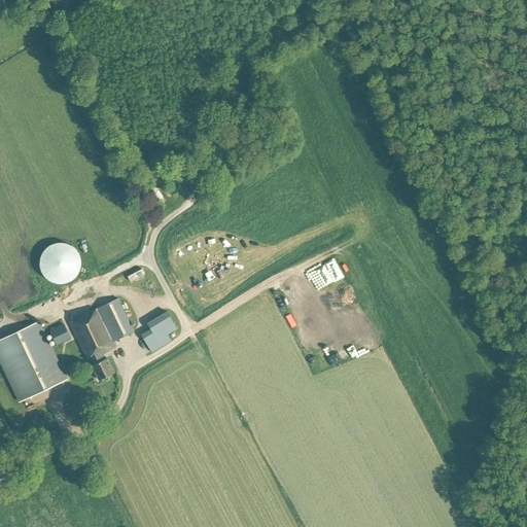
[(41,257),(40,260),(40,265),(40,268),(41,271),(43,274),(45,277),(48,280),(51,281),(55,283),(58,283),(62,284),(65,283),(68,282),(72,280),(74,278),(77,276),(79,273),(80,270),(81,266),(81,262),(80,258),(79,255),(78,252),(75,249),(73,247),(70,245),(67,244),(63,243),(60,243),(56,243),(53,244),(49,246),(46,248),(44,251),(42,253),(41,257)]
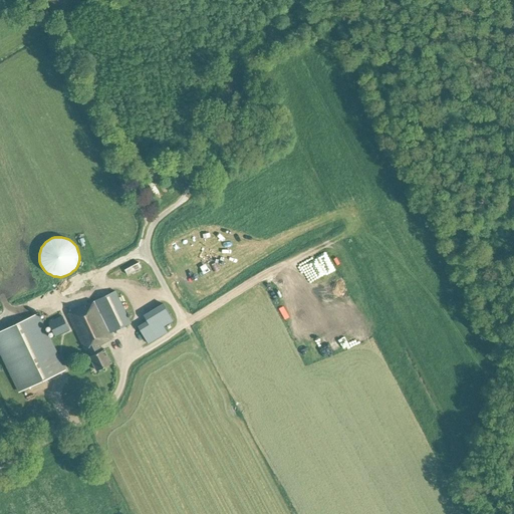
[(139,261),(124,268),(126,273),(142,267),(139,261)]
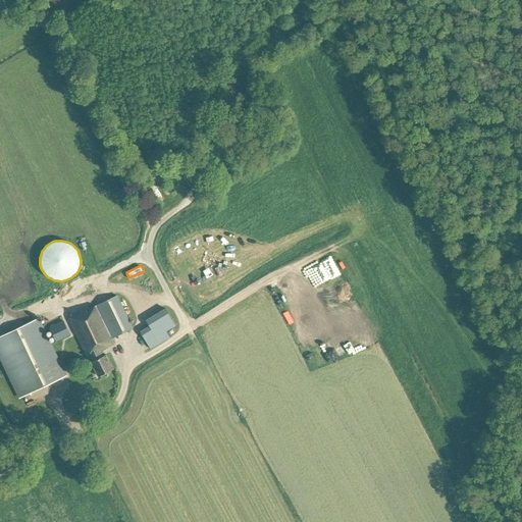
[(342,272),(326,277),(341,316),(356,311),(342,272)]
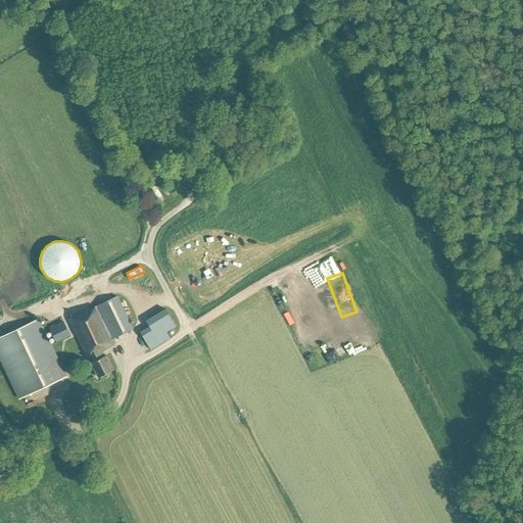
[(103,357),(100,351),(115,344),(112,339),(133,329),(117,296),(68,320),(88,359),(91,357),(93,362),(91,362),(99,377),(113,371),(106,355),(103,357)]
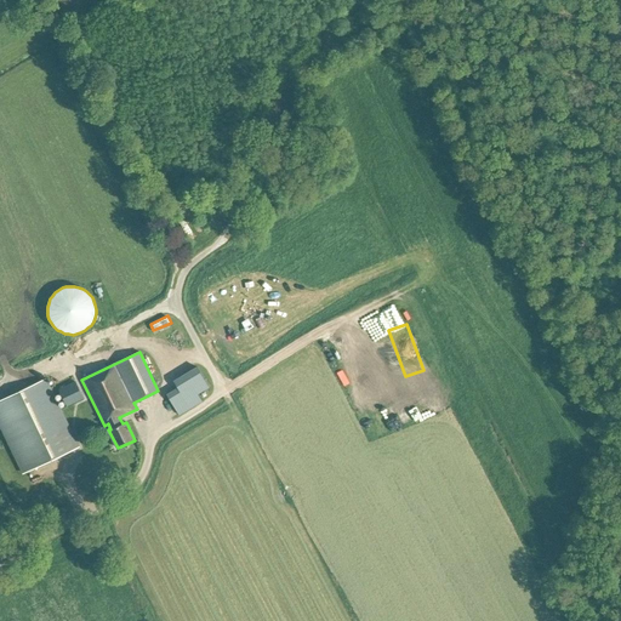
[(198,368),(175,382),(178,387),(166,394),(180,416),(203,402),(198,394),(210,387),(198,368)]
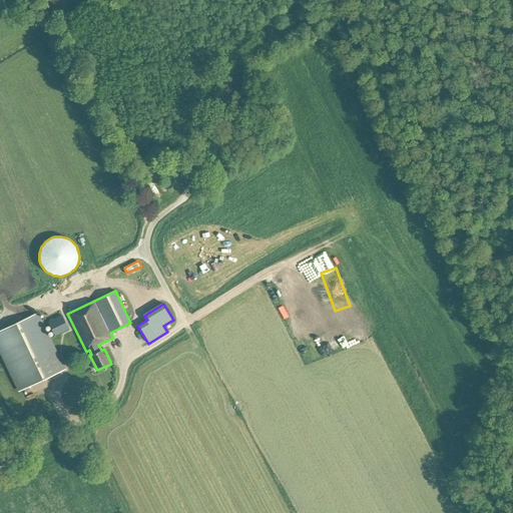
[(0,350),(20,391),(65,370),(38,314),(0,331),(0,350)]
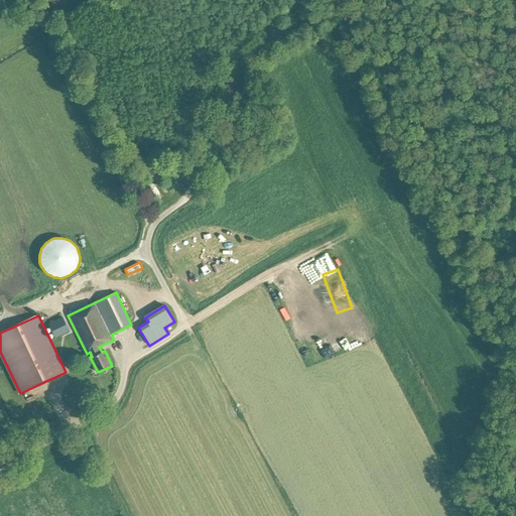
[(55,338),(70,331),(62,317),(49,325),(55,338)]
